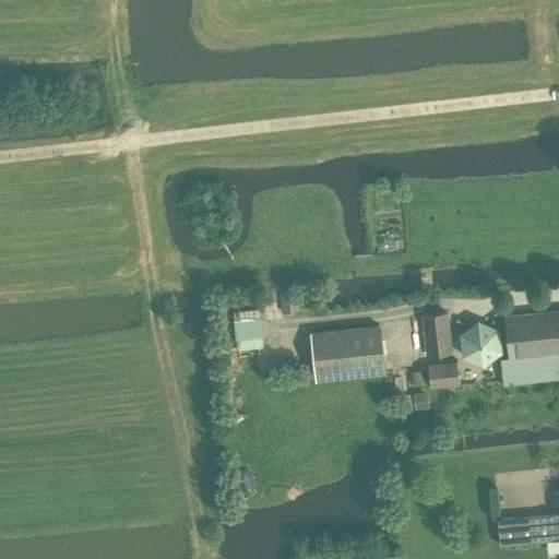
[(283,313),(298,312),(295,290),(281,293),(283,313)]
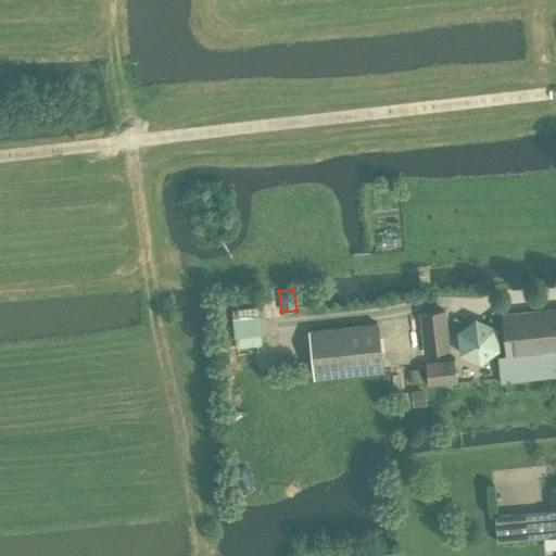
[(303,304),(311,303),(310,295),(302,295),(303,304)]
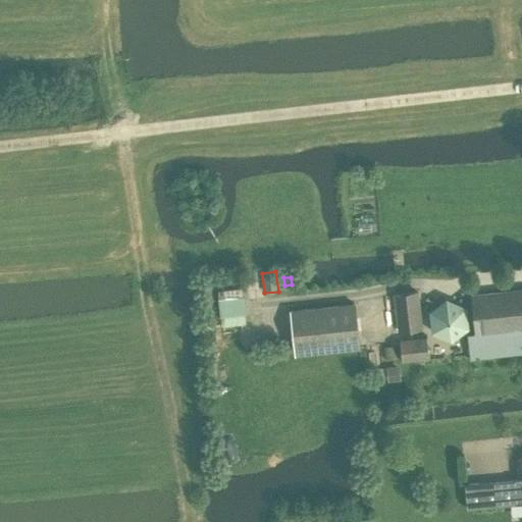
[(470,358),(521,353),(521,290),(473,295),(477,333),(467,334),(470,358)]
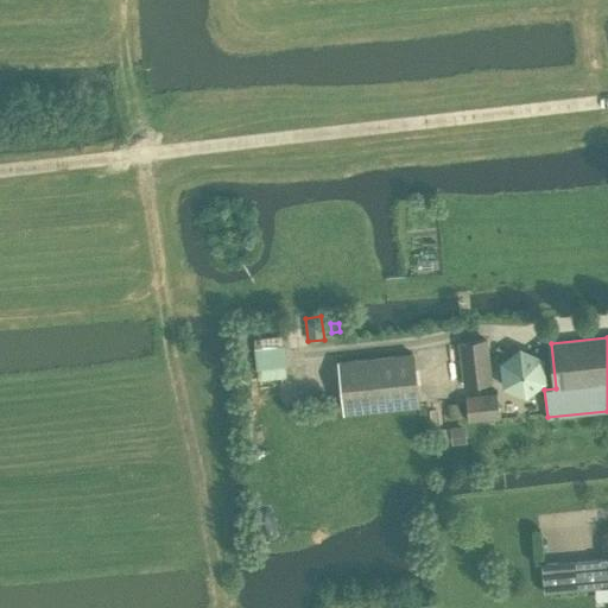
[(463,387),(492,384),(487,340),(458,343),(463,387)]
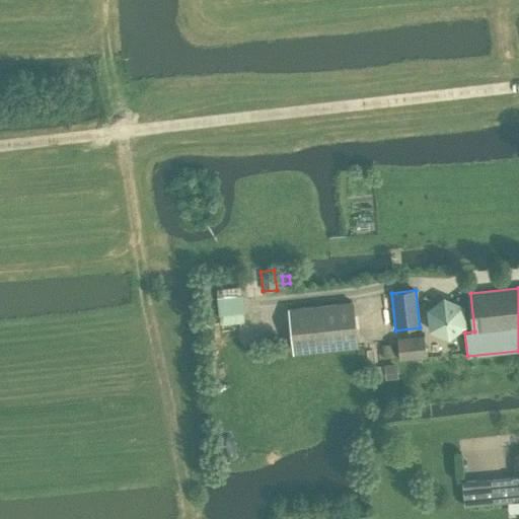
[(450,340),(466,326),(464,307),(444,297),(428,310),(430,330),(450,340)]
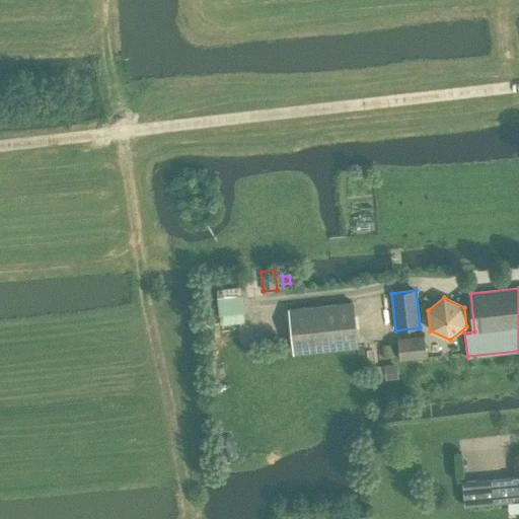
[(292,354),(357,348),(353,301),(287,308),(292,354)]
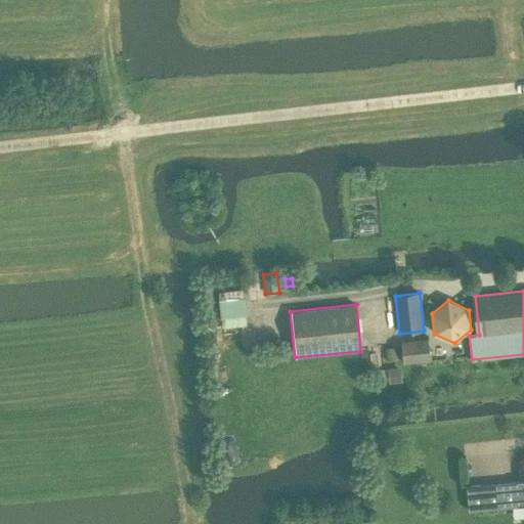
[(404,363),(430,359),(428,340),(402,342),(404,363)]
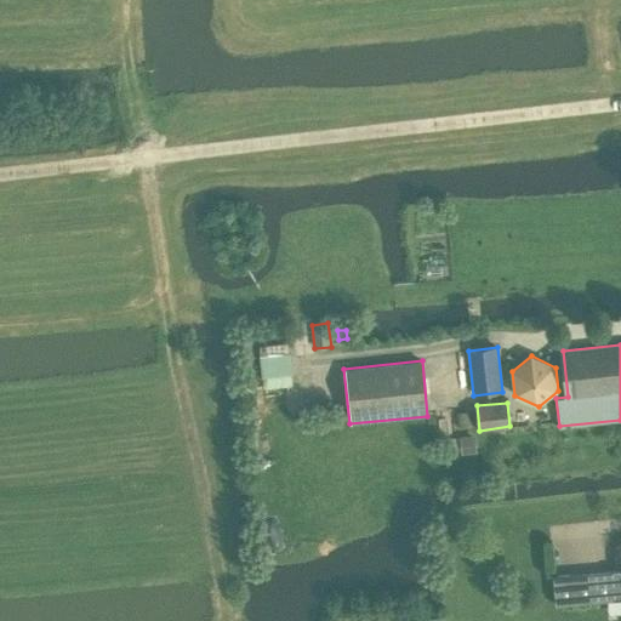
[(456,414),(459,427),(472,426),(469,411),(456,414)]
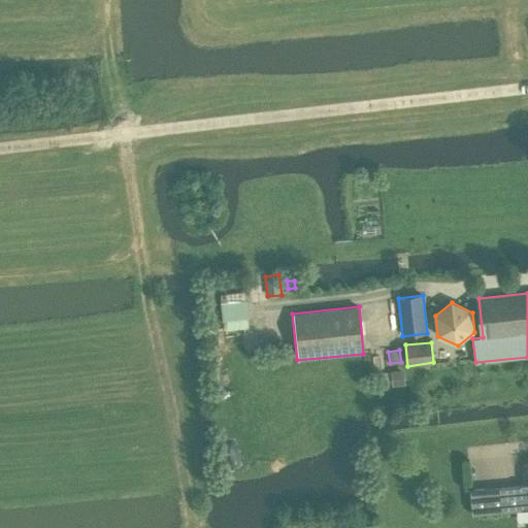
[(391,372),(393,385),(404,384),(403,371),(391,372)]
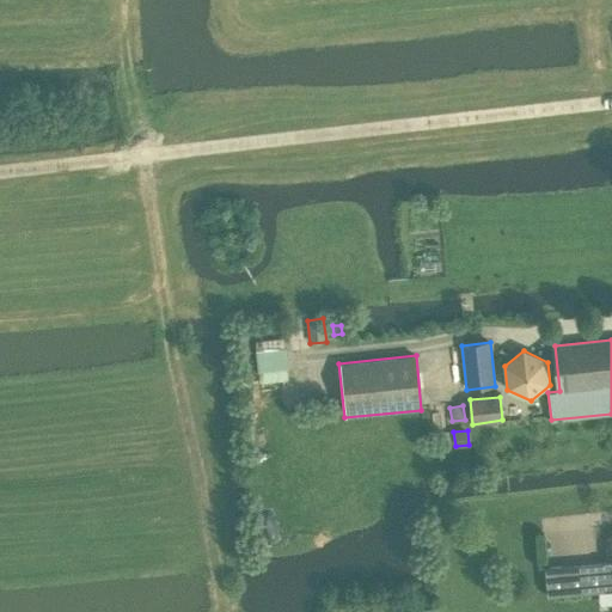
[(611,561),(545,568),(548,598),(611,591),(611,561)]
